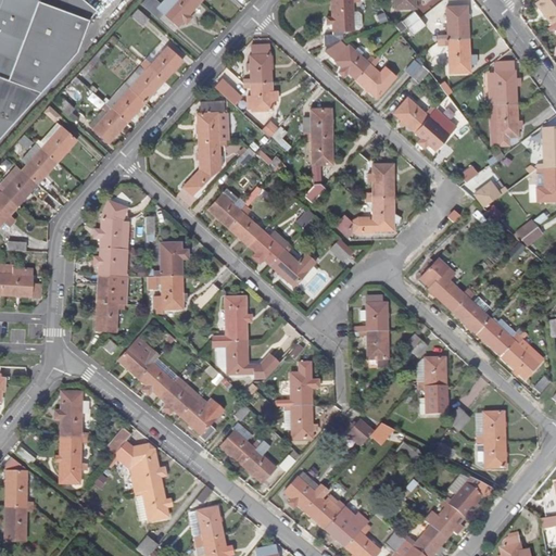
[(0,0),(0,134),(74,52),(79,24),(85,19),(96,11),(87,0),(0,0)]
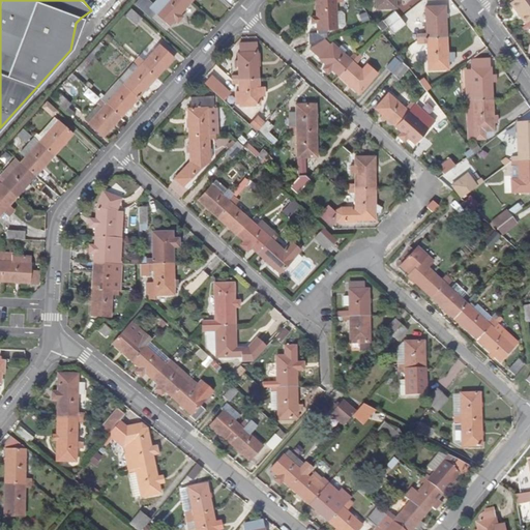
[(151,19),(156,13),(150,7),(153,4),(148,0),(137,0),(135,3),(151,19)]
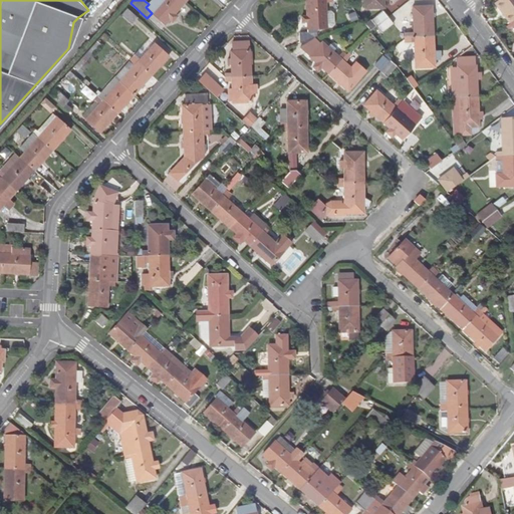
[(152,0),(149,4),(146,7),(152,13),(165,24),(170,20),(172,22),(178,16),(175,14),(186,2),(183,0),(152,0)]
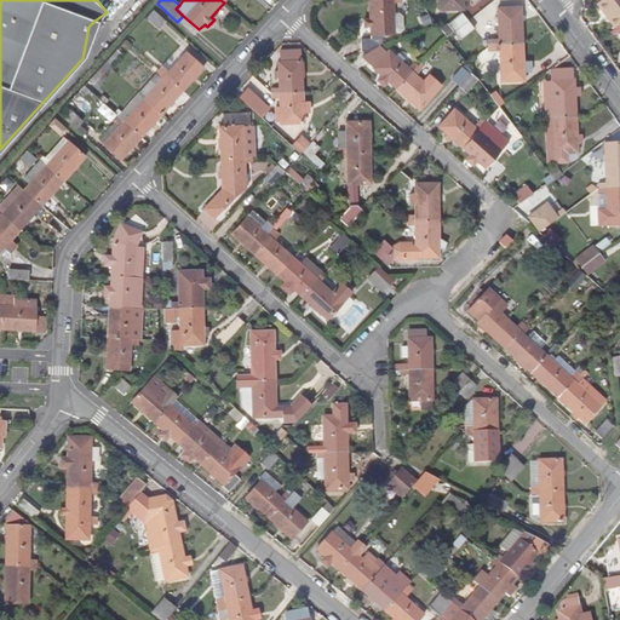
[(394,19),(392,3),(391,0),(368,0),(371,39),(383,39),(382,35),(394,34),(394,29),(394,19)]
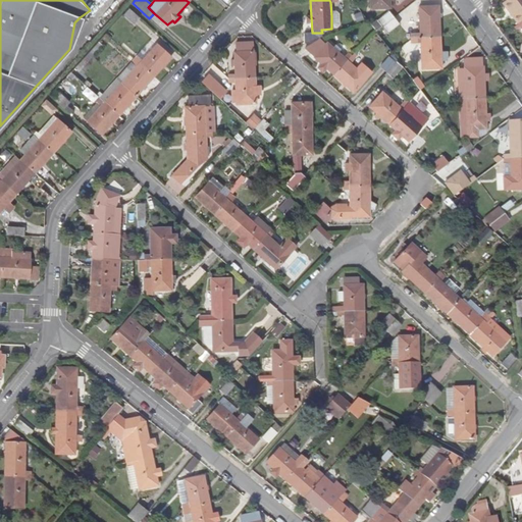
[(521,0),(508,0),(503,4),(518,24),(521,21),(521,0)]
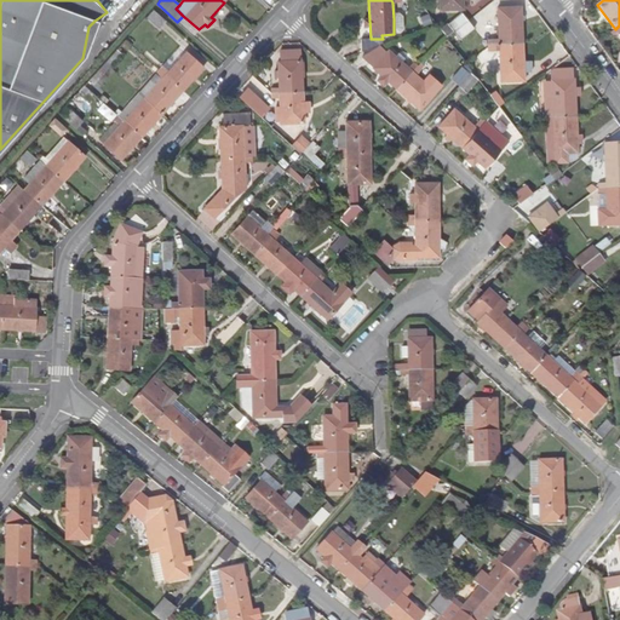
[(521,7),(498,9),(499,39),(488,40),(489,51),(500,51),(501,81),(526,80),(524,72),(533,72),(532,61),(524,61),(521,7)]
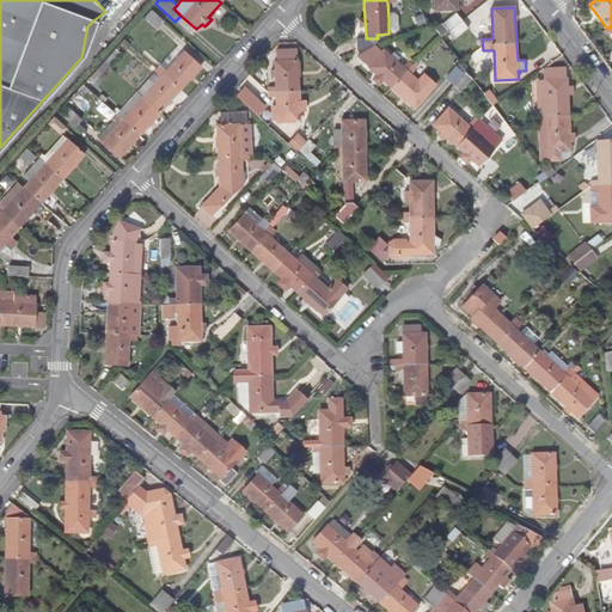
[(157,28),(164,20),(152,10),(145,17),(157,28)]
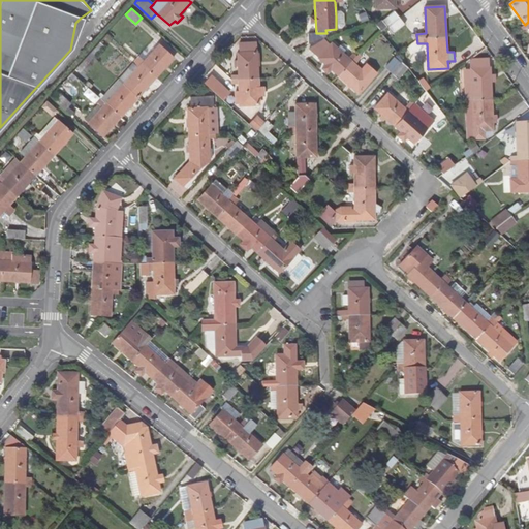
[(381,32),(387,27),(399,18),(394,11),(375,26),(381,32)]
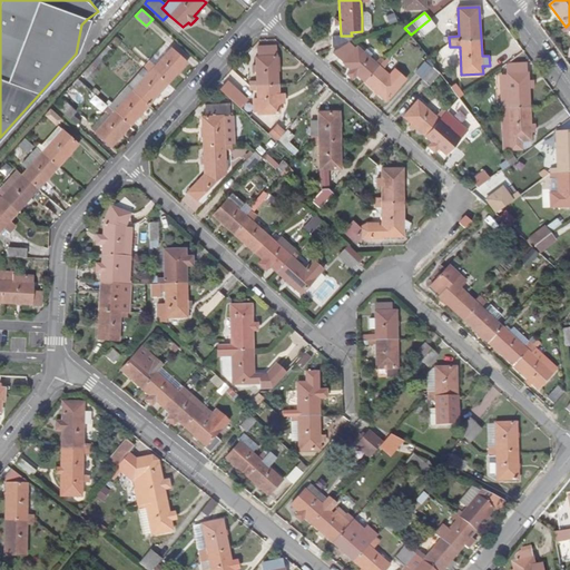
[(435,27),(430,19),(418,29),(423,37),(435,27)]
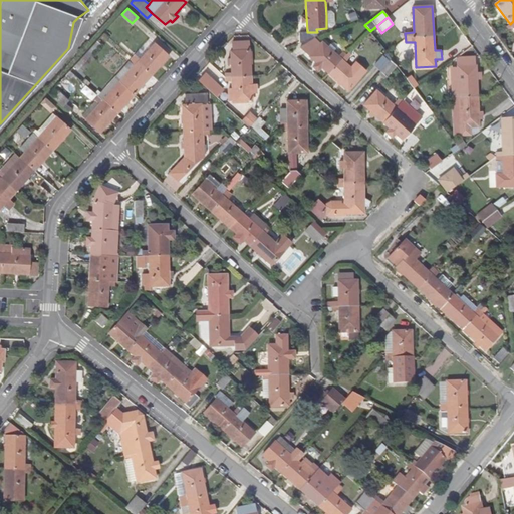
[(317,36),(317,32),(307,32),(299,32),(299,43),(317,36)]
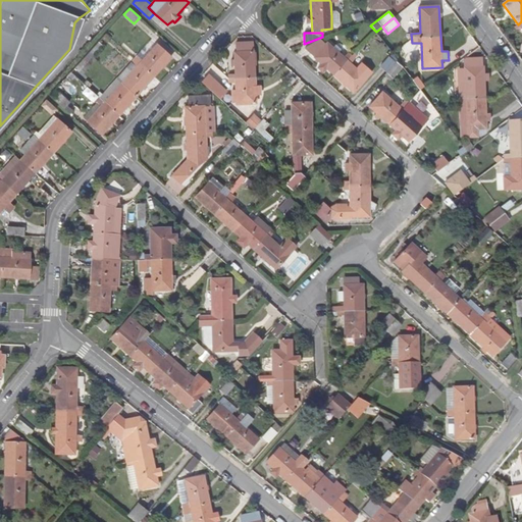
[(326,68),(333,74),(347,60),(344,58),(322,39),(304,49),(321,63),(317,67),(322,72),(326,68)]
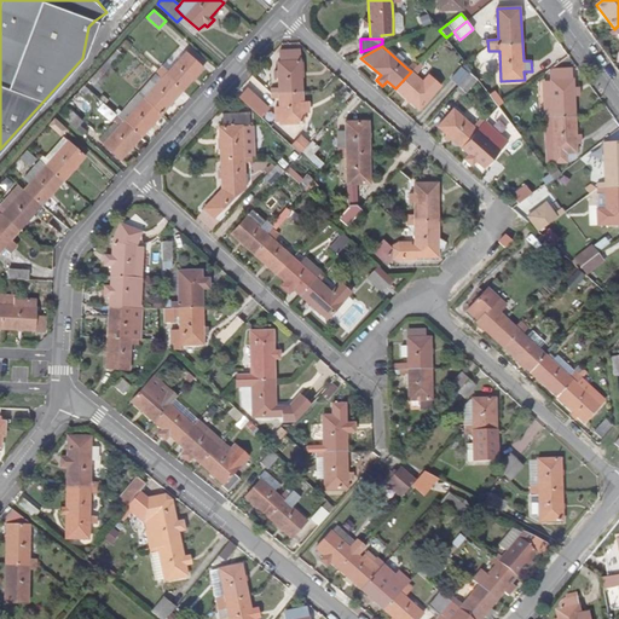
[(279,51),(279,62),(301,61),(300,50),(279,51)]
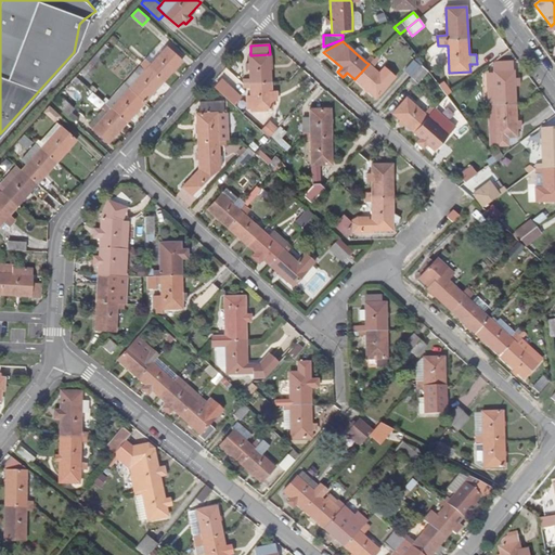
[(151,64),(149,67),(164,81),(182,61),(167,47),(162,52),(156,48),(145,60),(151,64)]
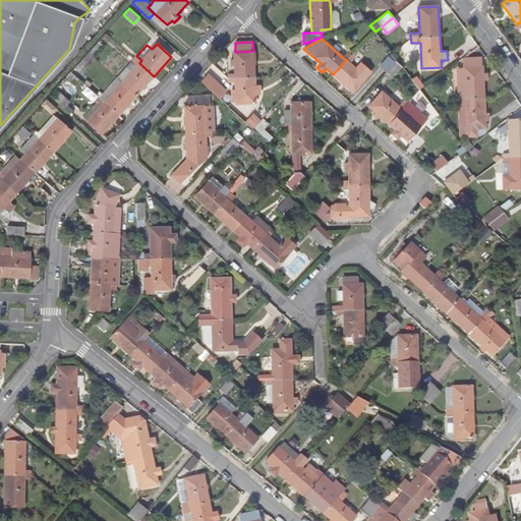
[(92,56),(99,49),(95,46),(89,53),(92,56)]
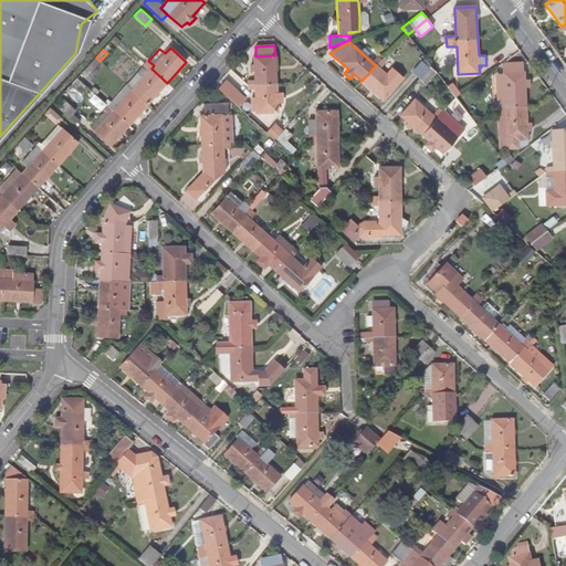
[(275,55),(255,56),(253,56),(254,64),(251,64),(251,72),(254,72),(254,80),(255,85),(276,84),(275,55)]
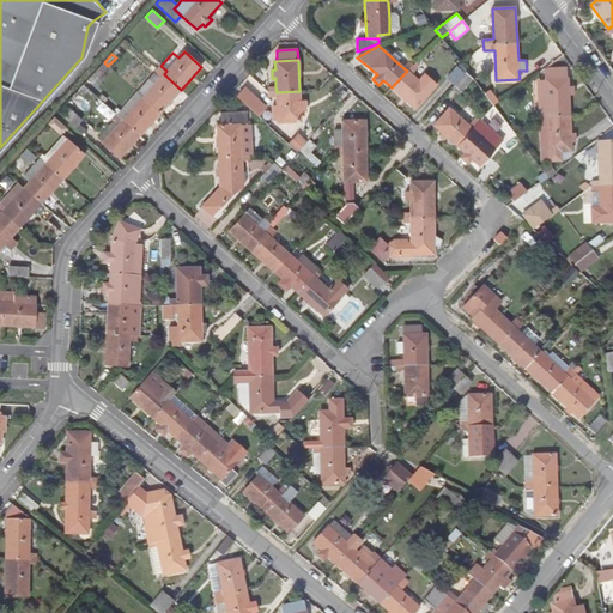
[(451,84),(460,66),(459,65),(445,78),(451,84)]
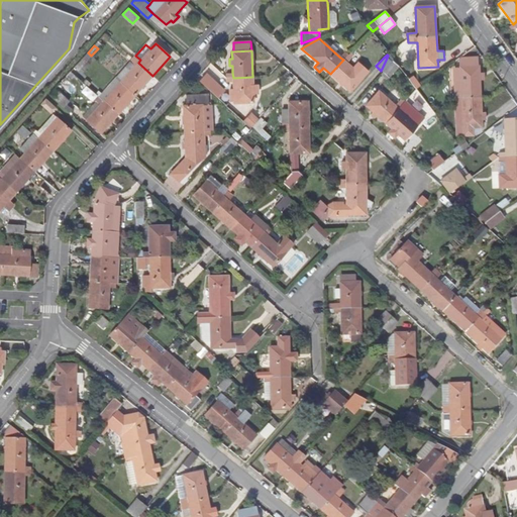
[(399,68),(389,59),(383,71),(389,77),(399,68)]
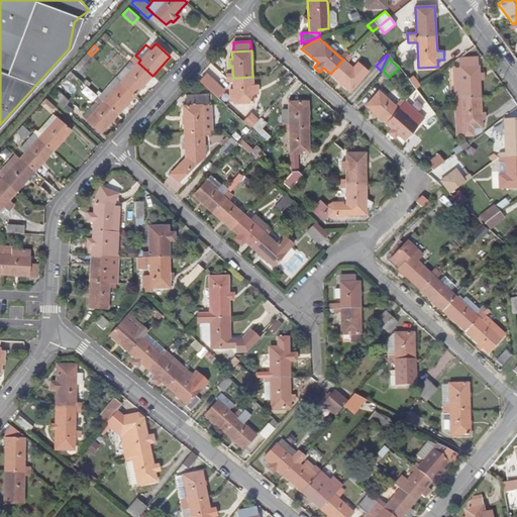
[(352,68),(346,63),(343,60),(330,74),(349,92),(368,72),(357,63),(352,68)]
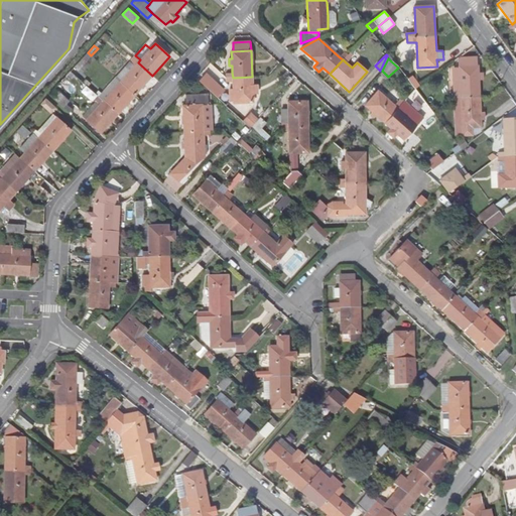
[(116,77),(121,81),(135,66),(130,61),(116,77)]
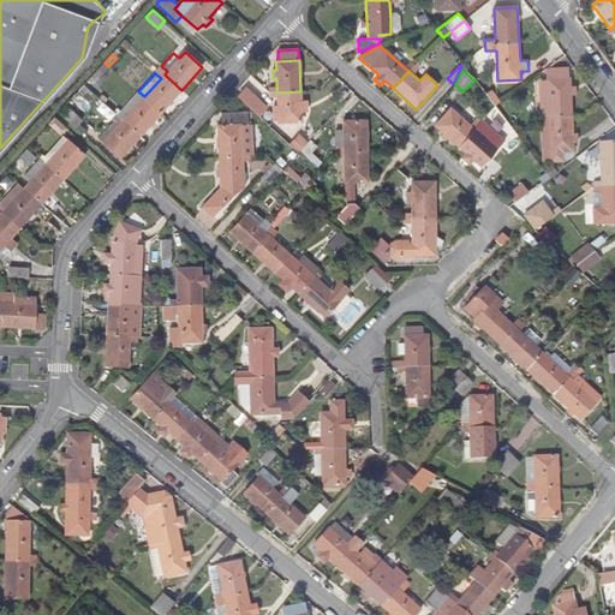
[(165,75),(161,78),(144,96),(143,97),(161,113),(181,90),(165,75)]
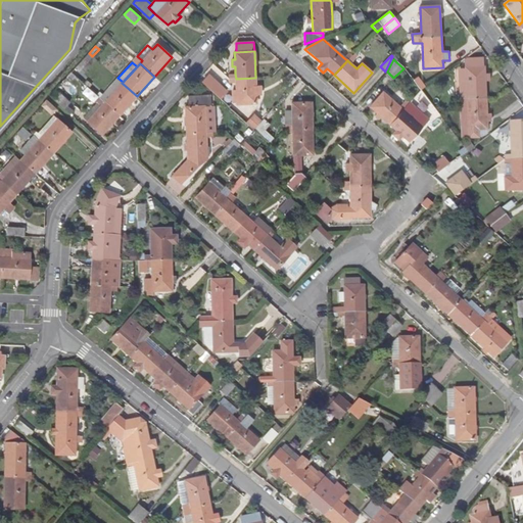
[(462,137),(480,137),(480,129),(487,129),(488,129),(488,121),(492,121),(492,113),(487,112),(486,81),(490,81),(490,73),(485,73),(485,66),(459,67),(462,137)]
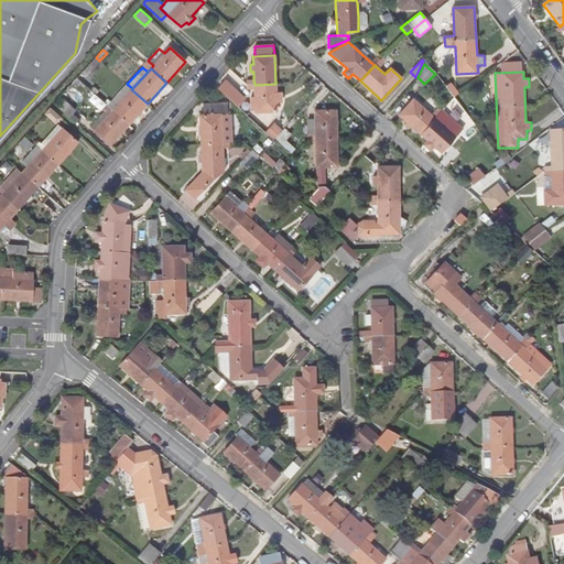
[(224,83),(218,89),(238,107),(245,99),(228,85),(224,83)]
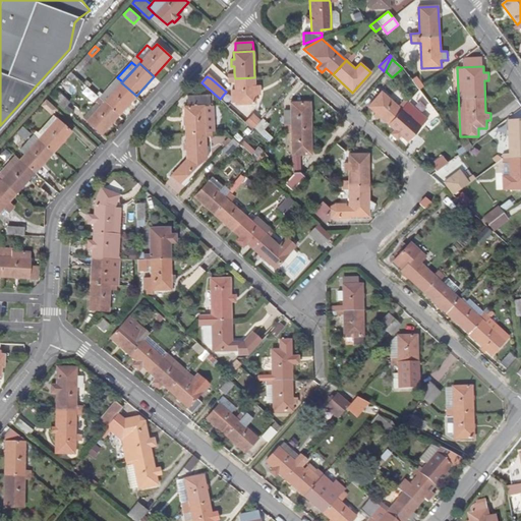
[(235,78),(235,82),(235,93),(231,93),(232,102),(236,102),(236,105),(255,104),(254,94),(259,94),(259,85),(254,87),(254,77),(235,78)]
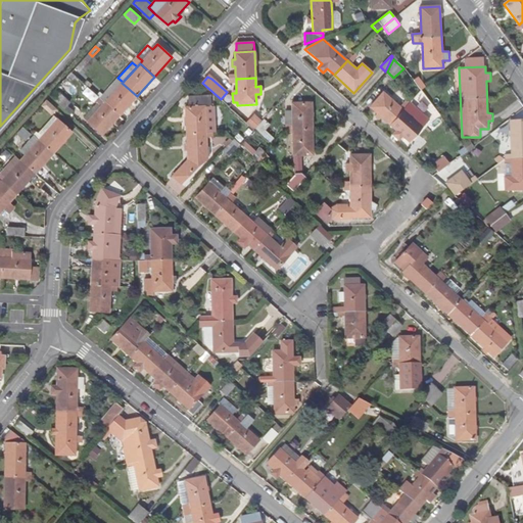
[(104,102),(120,115),(137,96),(122,83),(117,88),(107,99),(104,102)]
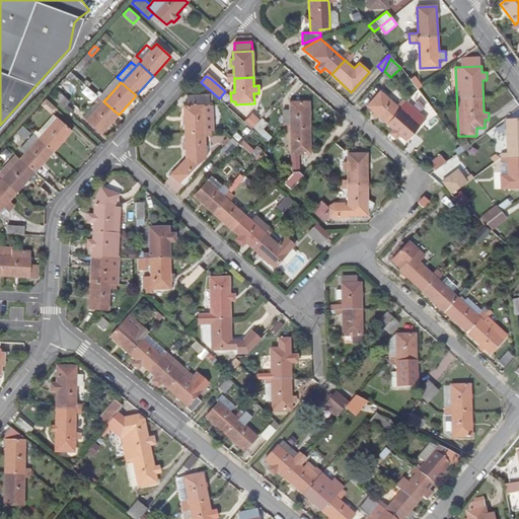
[(113,84),(102,95),(106,98),(117,87),(113,84)]
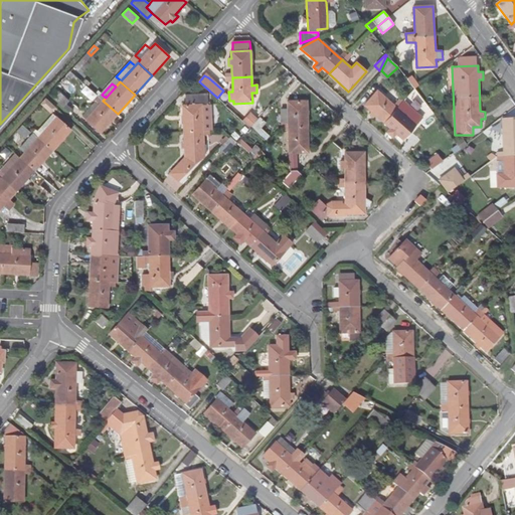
[(63,107),(68,101),(54,89),(49,95),(63,107)]
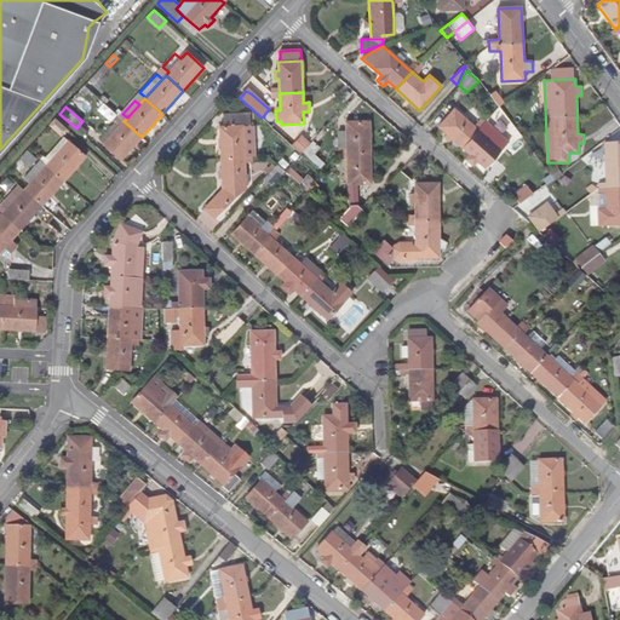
[(455,110),(441,127),(449,135),(447,137),(451,142),(454,138),(471,154),(466,160),(474,166),(478,160),(486,167),(501,150),(455,110)]
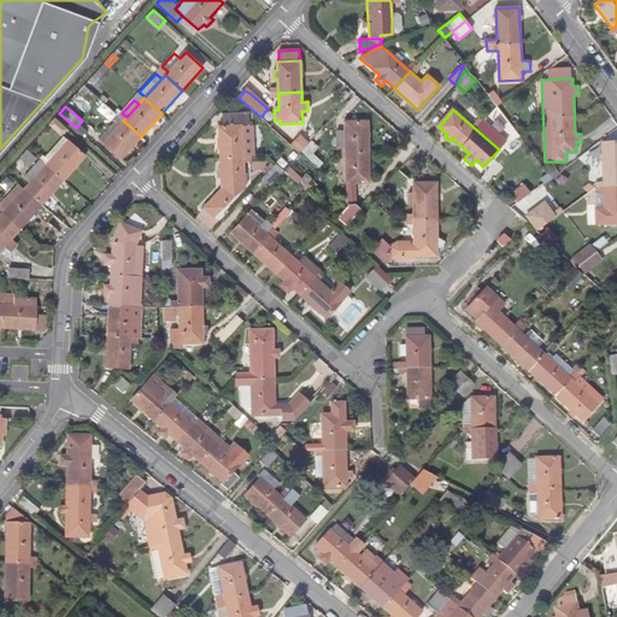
[(219,158),(244,157),(242,152),(241,125),(248,125),(248,112),(222,113),(223,127),(218,127),(219,158)]
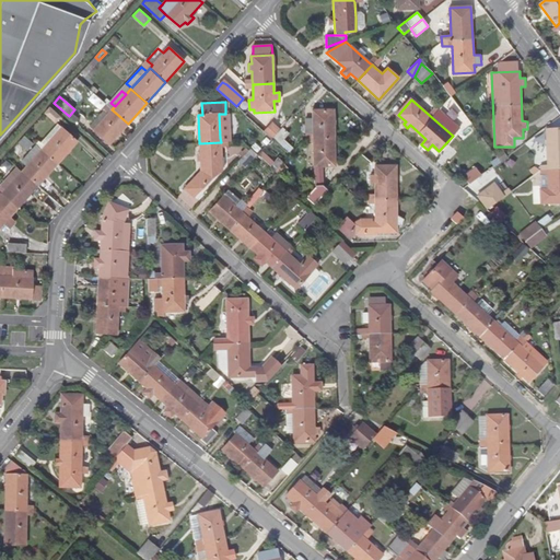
[(56,121),(60,116),(49,107),(45,112),(56,121)]
